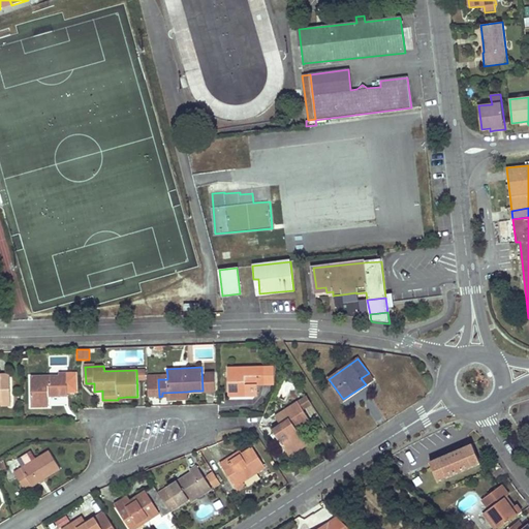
[(274,384),(273,367),(265,367),(227,368),(228,396),(245,396),(245,384),(257,384),(274,384)]
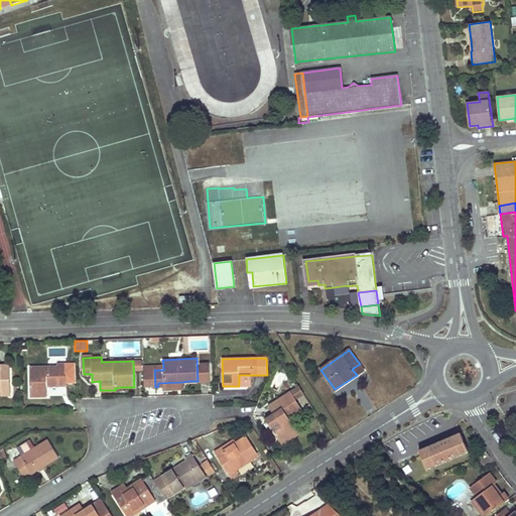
[(57,367),(30,368),(31,396),(47,396),(47,386),(56,385),(67,385),(66,365),(57,365),(57,367)]
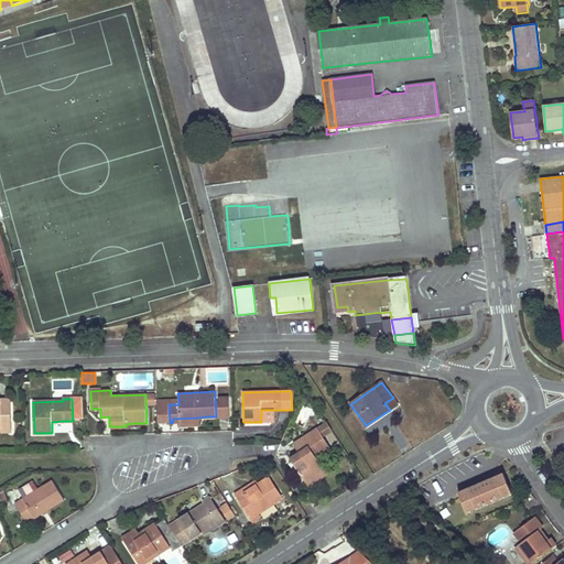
[(0,426),(0,427),(0,424),(11,424),(10,400),(1,400),(0,400),(0,426)]
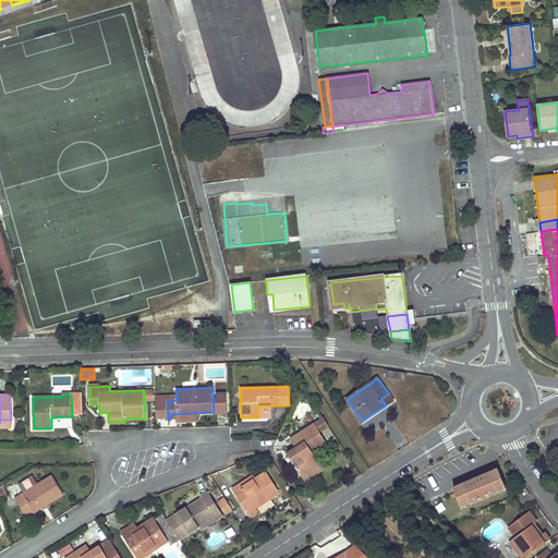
[(155,397),(156,419),(168,419),(167,400),(177,400),(177,396),(155,397)]
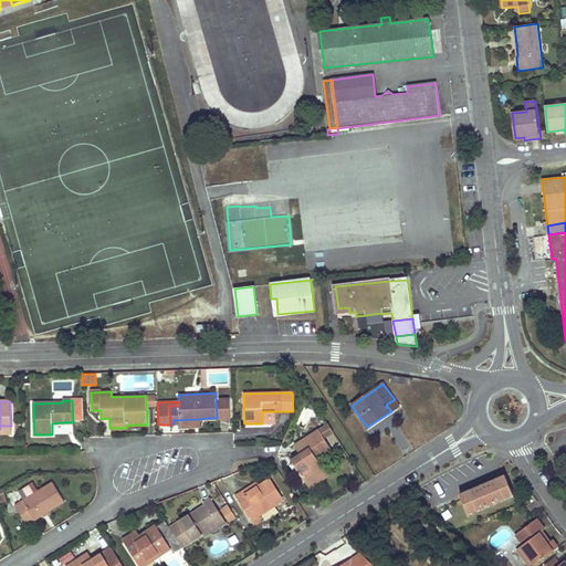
[(275,422),(275,411),(262,411),(262,423),(275,422)]
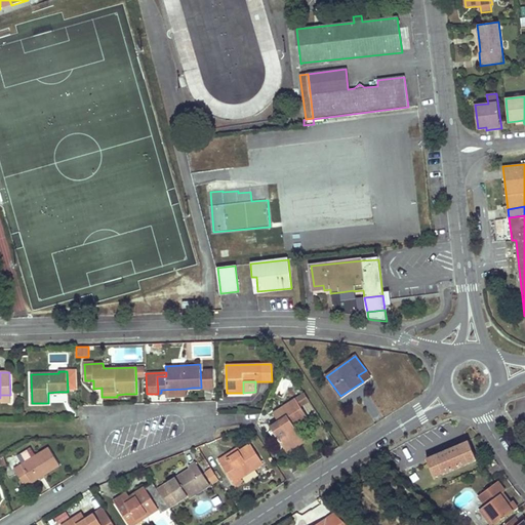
[(309,416),(301,406),(310,401),(305,394),(278,411),(284,420),(271,429),(285,449),(303,438),(294,426),(309,416)]
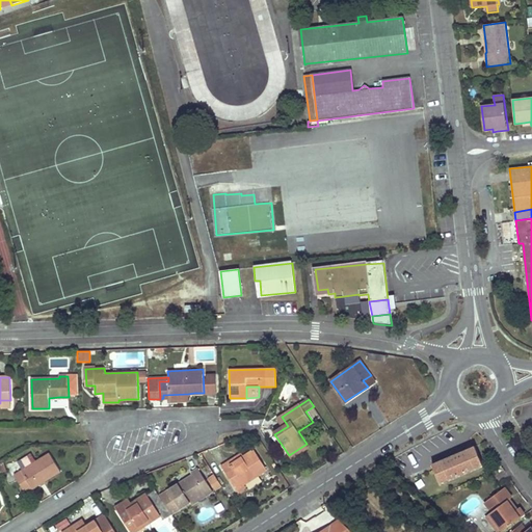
[(307,444),(289,455),(292,460),(310,448),(307,444)]
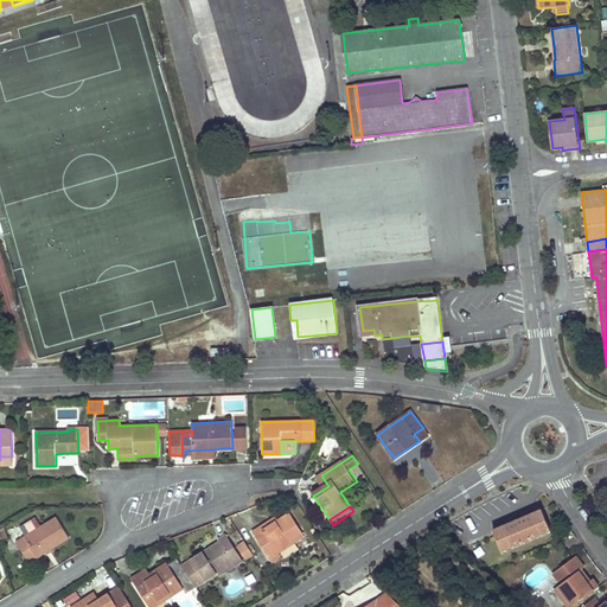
[(542,510),(494,530),(504,551),(550,531),(545,521),(542,510)]
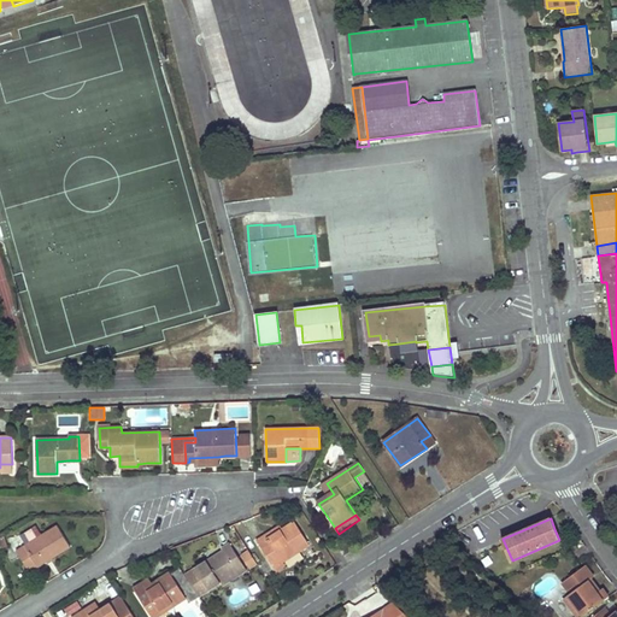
[(265,536),(257,541),(276,573),(286,566),(283,563),(310,545),(295,523),(283,530),(269,540),(265,536)]
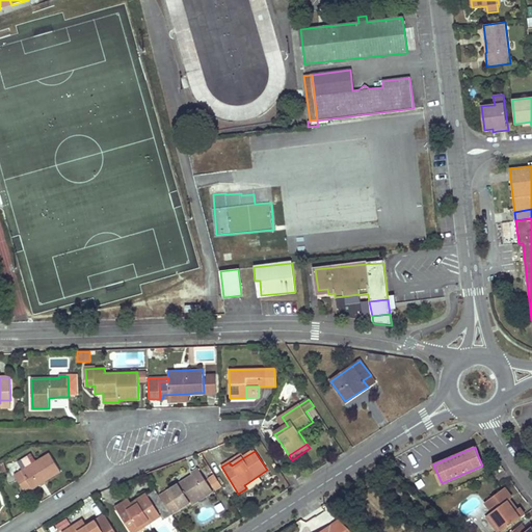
[(15,475),(26,494),(44,483),(60,473),(49,454),(36,461),(31,453),(18,461),(23,470),(15,475)]
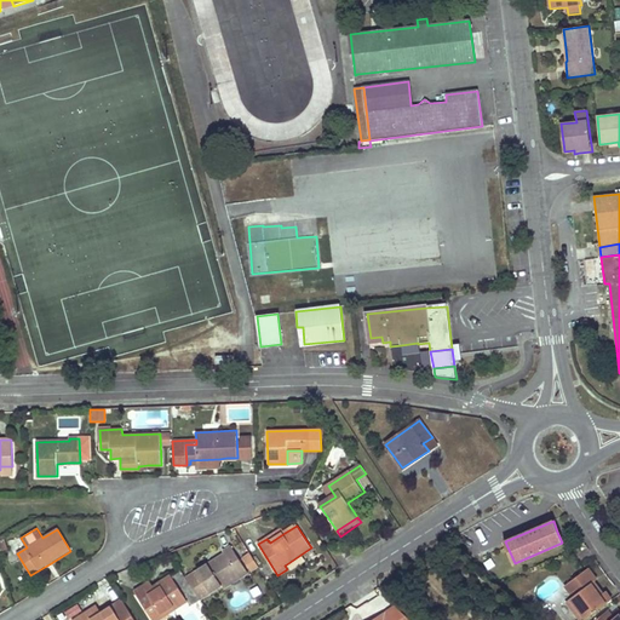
[(282,529),(267,539),(270,543),(285,533),(282,529)]
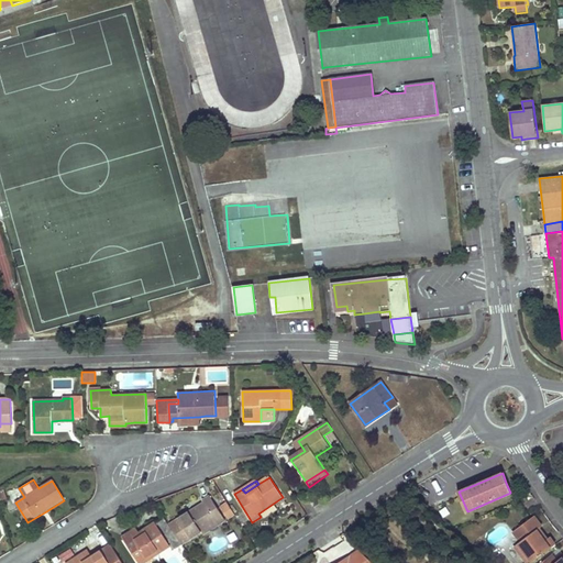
[(321,503),(316,494),(308,499),(313,508),(321,503)]
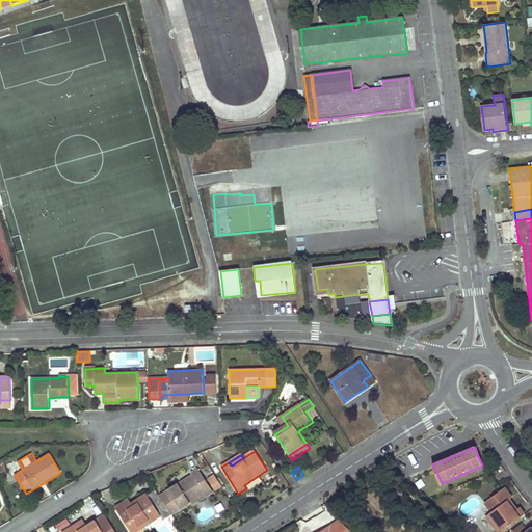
[(160,496),(173,515),(192,502),(191,501),(205,493),(207,496),(214,491),(200,468),(193,472),(194,474),(174,487),(160,496)]
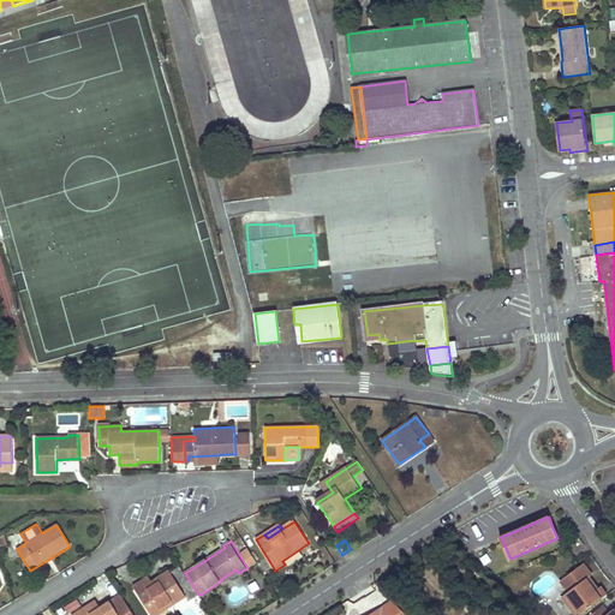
[(256,563),(248,549),(242,553),(250,567),(256,563)]
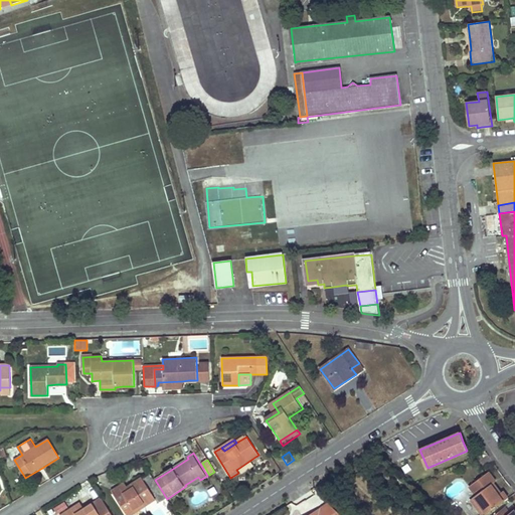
[(489,473),(470,487),(477,496),(475,497),(488,514),(509,499),(504,491),(501,494),(494,484),(496,482),(492,477),(489,473)]
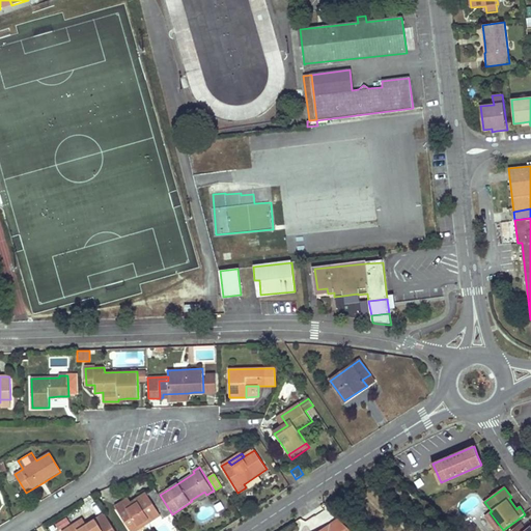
[(115,507),(131,530),(135,530),(160,514),(145,493),(140,496),(131,502),(124,505),(122,502),(115,507)]
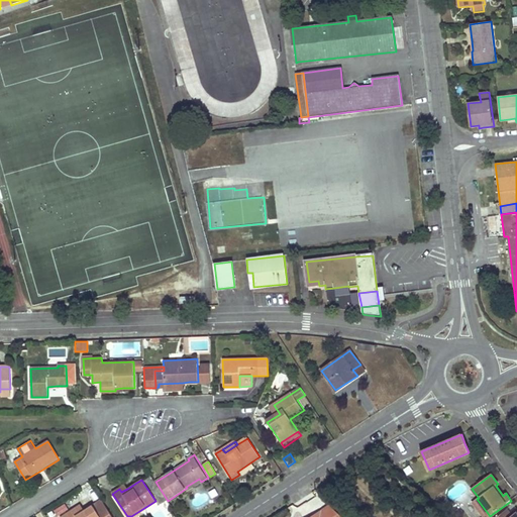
[(477,499),(474,502),(484,516),(488,516),(490,516),(477,499)]
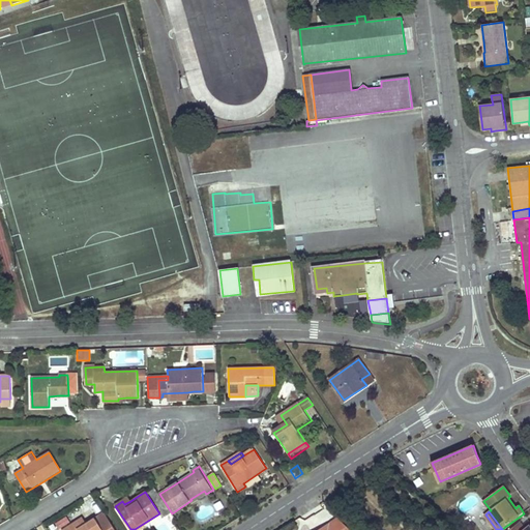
[(77,529),(74,524),(63,529),(114,529),(104,513),(97,518),(86,524),(77,529)]
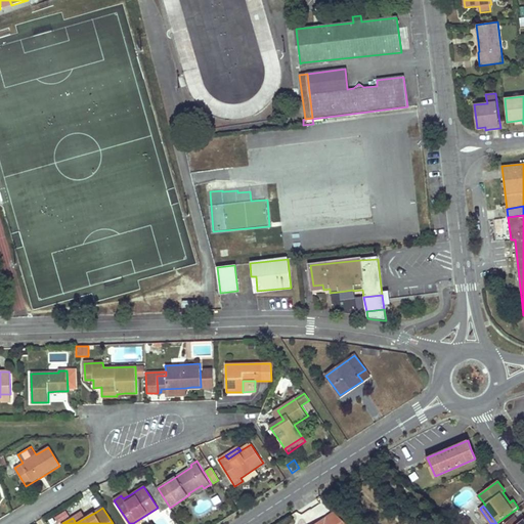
[(66,511),(54,518),(57,523),(70,517),(66,511)]
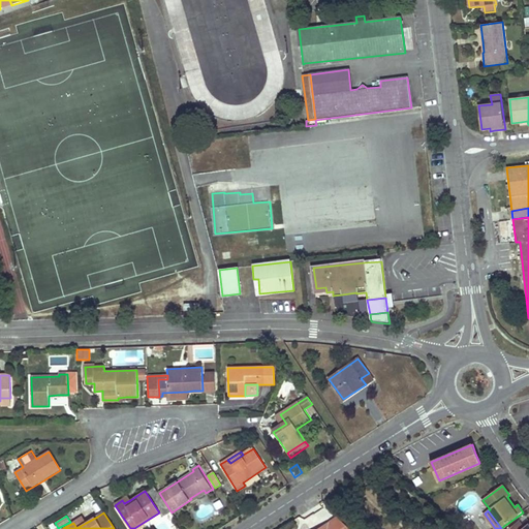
[(82,517),(73,523),(76,528),(86,523),(82,517)]
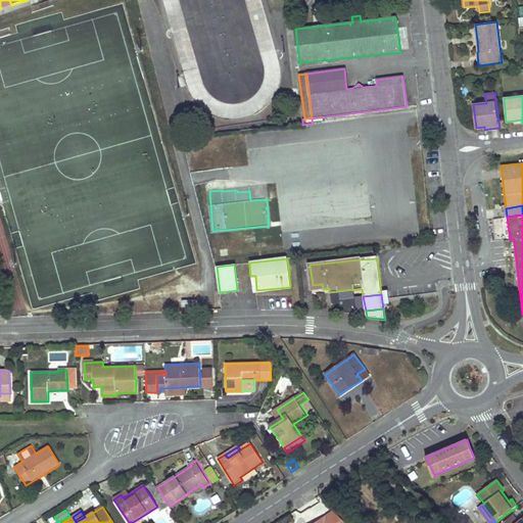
[(328,522),(337,515),(334,511),(318,522),(328,522)]
